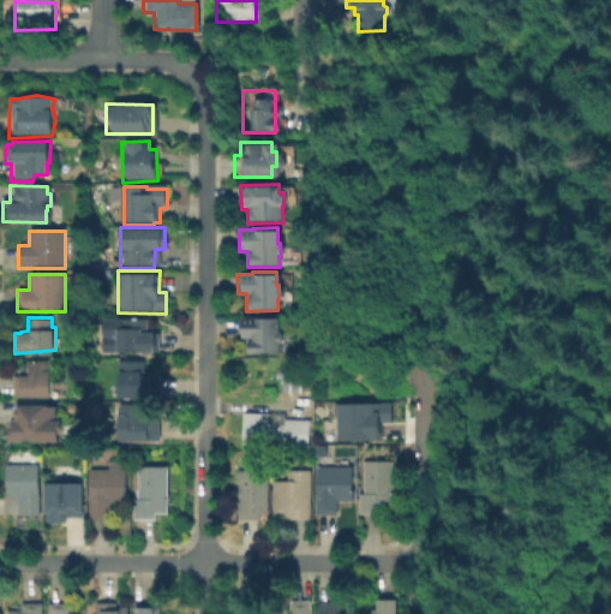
[(277,319),(277,355),(245,356),(244,341),(238,341),(238,320),(277,319)]
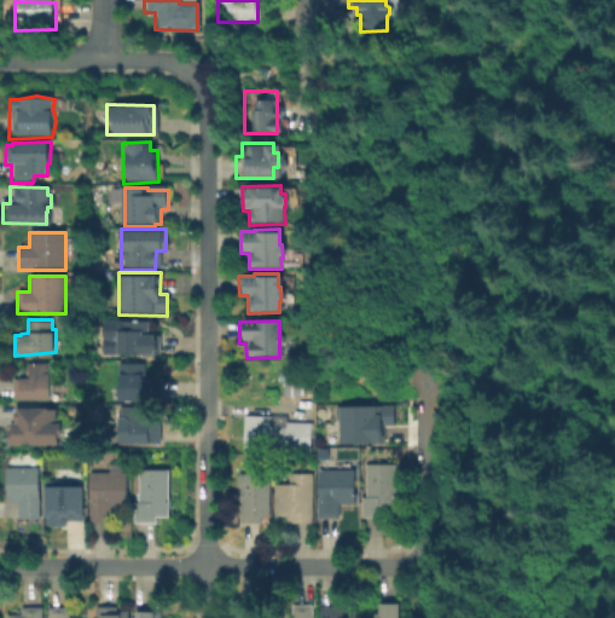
[(156,334),(156,336),(158,336),(158,354),(117,354),(117,347),(111,347),(110,336),(119,335),(119,323),(146,322),(146,334),(156,334)]
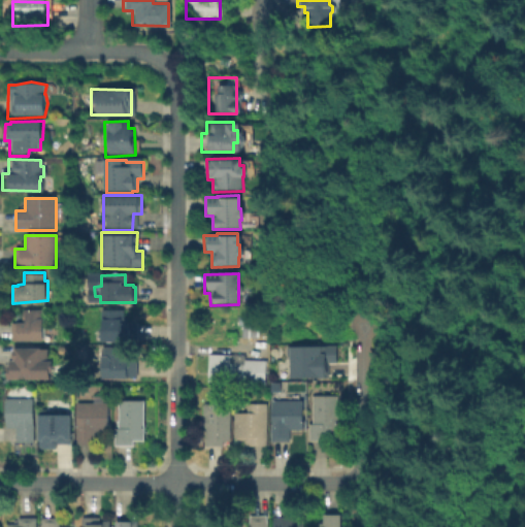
[(44,339),(11,340),(11,323),(19,322),(18,321),(24,321),(24,309),(43,308),(44,339)]
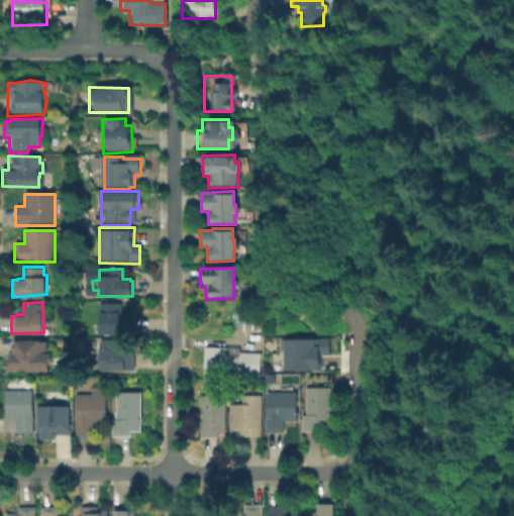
[(123,303),(123,315),(127,314),(127,316),(133,316),(133,332),(100,333),(98,303),(123,303)]
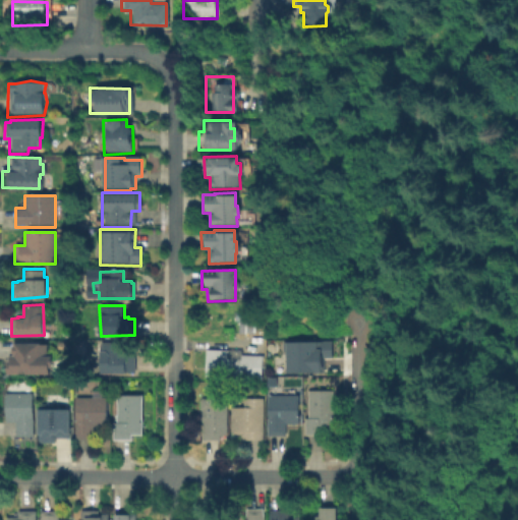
[(137,372),(98,373),(98,343),(124,342),(124,353),(131,353),(132,355),(136,355),(137,372)]
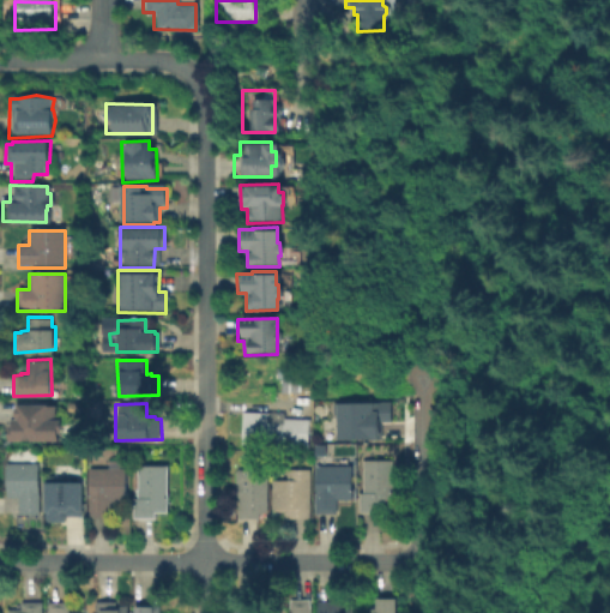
[(43,404),(43,407),(52,407),(52,419),(55,419),(55,440),(4,440),(4,426),(8,426),(8,419),(11,419),(11,408),(12,408),(12,404),(43,404)]
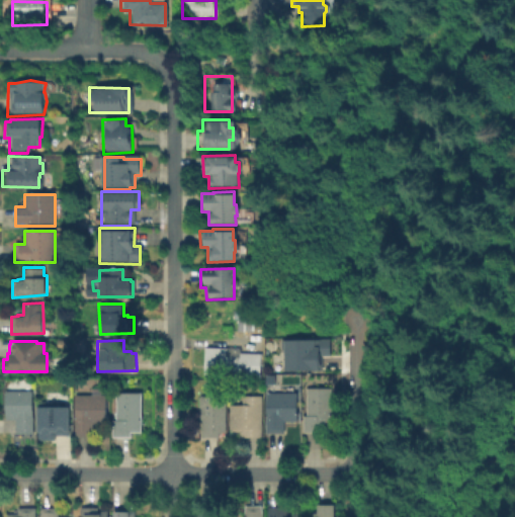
[(329,342),(329,358),(321,358),(321,371),(286,371),(286,351),(280,351),(280,342),(286,342),(286,343),(329,342)]
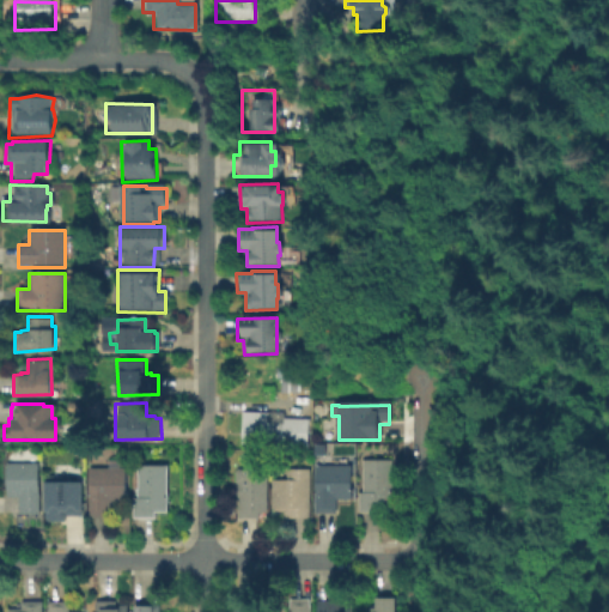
[(263,420),(268,420),(268,419),(278,419),(278,416),(306,417),(305,444),(279,443),(267,444),(237,443),(238,408),(265,410),(263,420)]
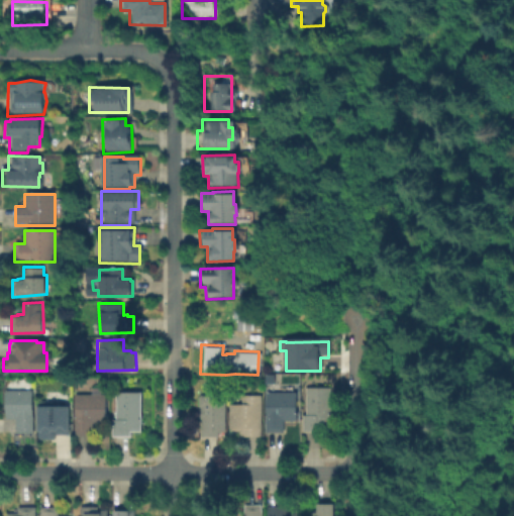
[(330,389),(330,428),(319,428),(319,432),(302,433),(302,416),(305,416),(305,389),(330,389)]
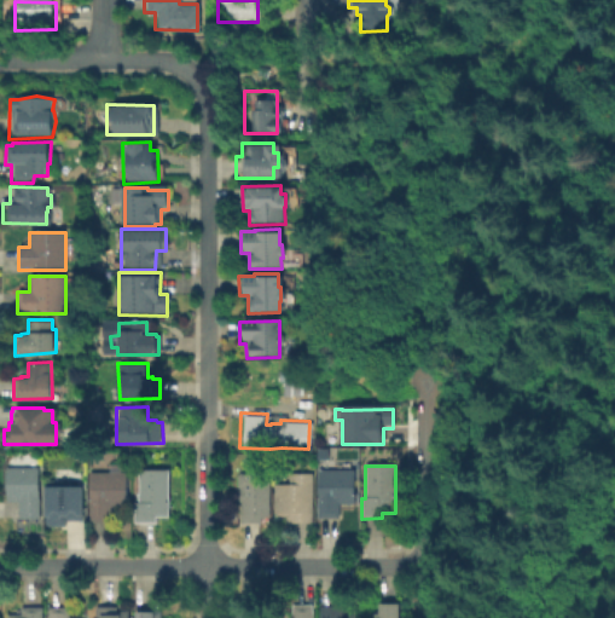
[(38,468),(38,520),(16,520),(16,503),(5,503),(5,468),(38,468)]
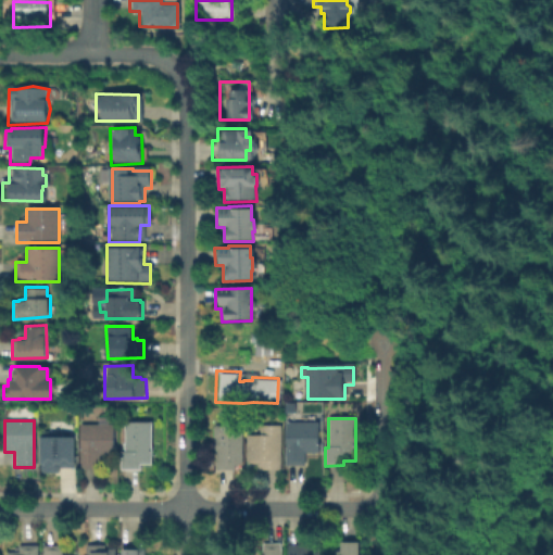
[(152,421),(152,464),(140,464),(140,469),(122,469),(122,451),(125,451),(125,421),(152,421)]
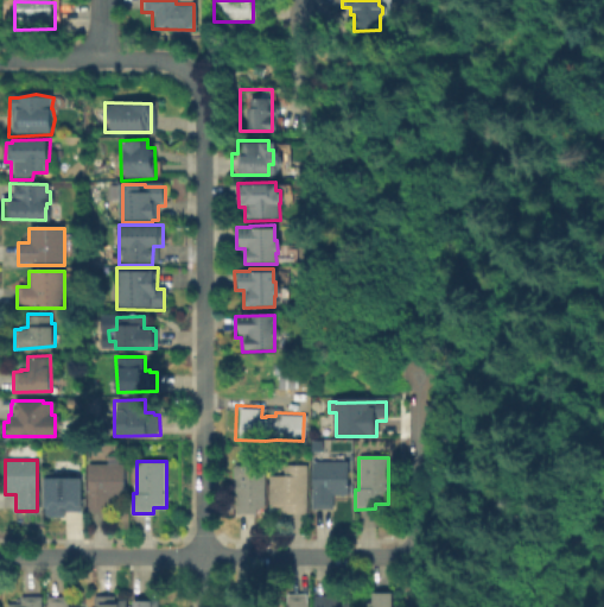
[(349,461),(349,495),(334,495),(334,510),(313,510),(312,461),(349,461)]
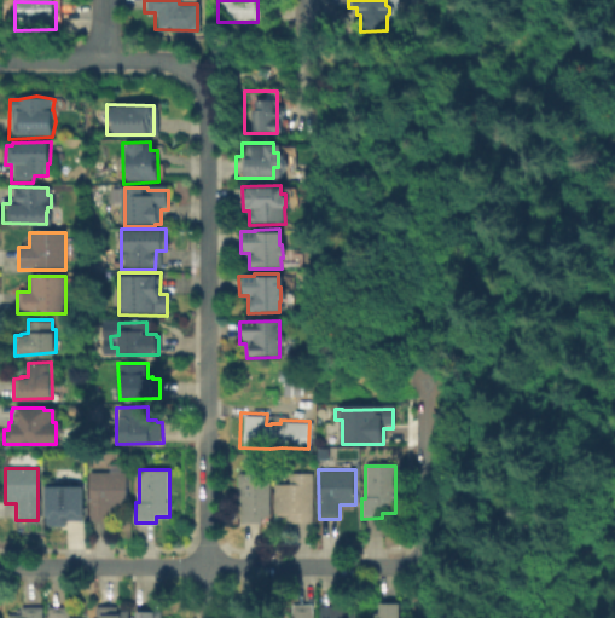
[(270,472),(270,519),(261,519),(261,523),(239,523),(239,503),(237,502),(237,494),(239,491),(237,489),(237,478),(239,475),(249,475),(248,472),(270,472)]
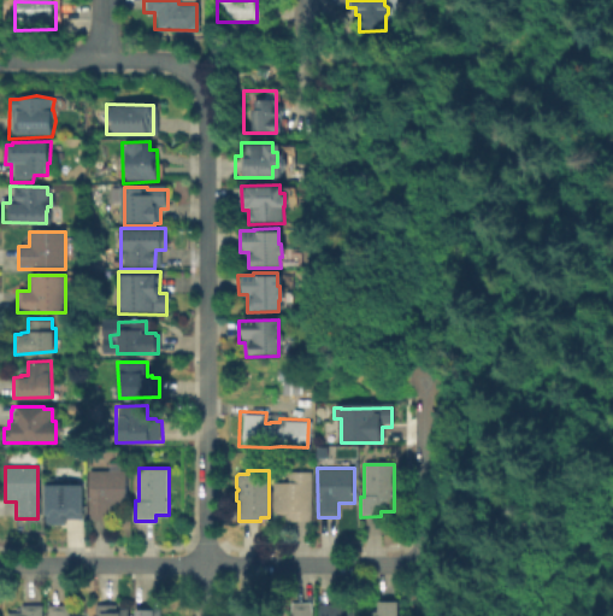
[(311,471),(312,521),(284,521),(284,515),(278,515),(275,512),(272,512),(272,484),(287,484),(287,471),(311,471)]
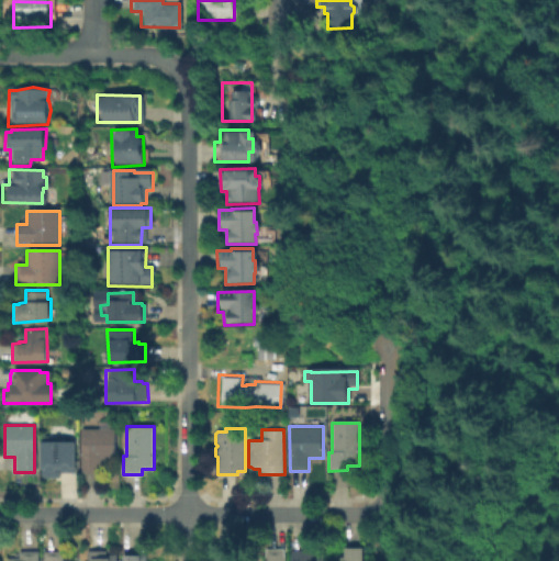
[(114,430),(114,461),(97,461),(97,473),(80,473),(81,430),(114,430)]
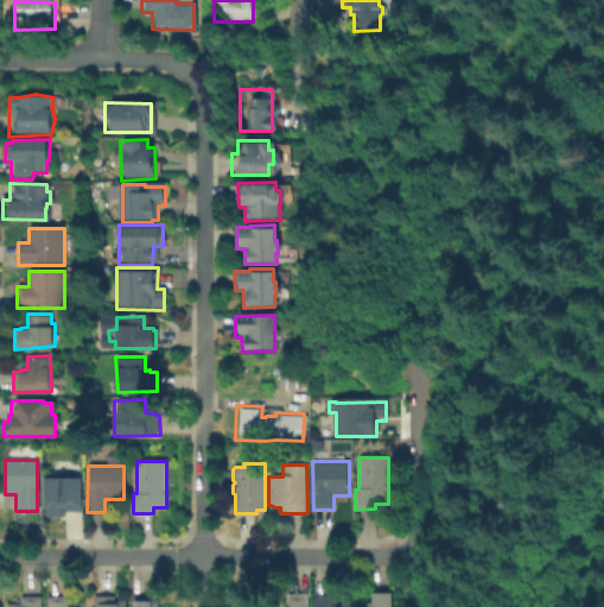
[(84,480),(84,510),(46,510),(46,480),(84,480)]
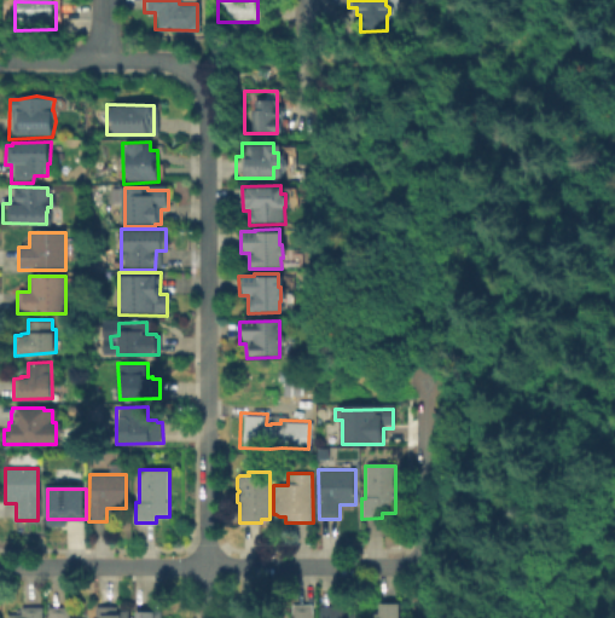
[(395,604),(395,617),(360,617),(360,613),(376,613),(376,604),(395,604)]
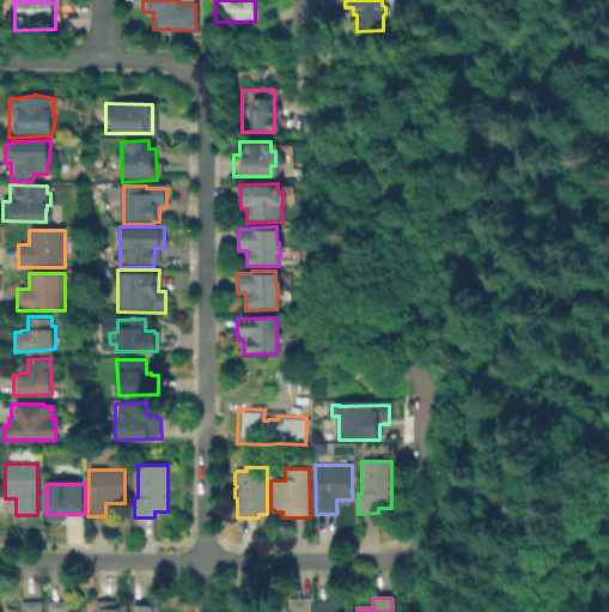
[(306,599),(306,611),(287,611),(287,599),(306,599)]
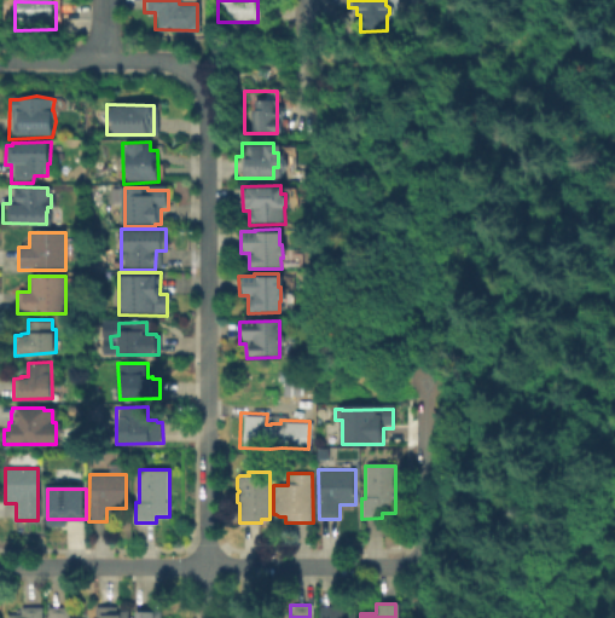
[(68,606),(69,617),(46,617),(46,606),(68,606)]
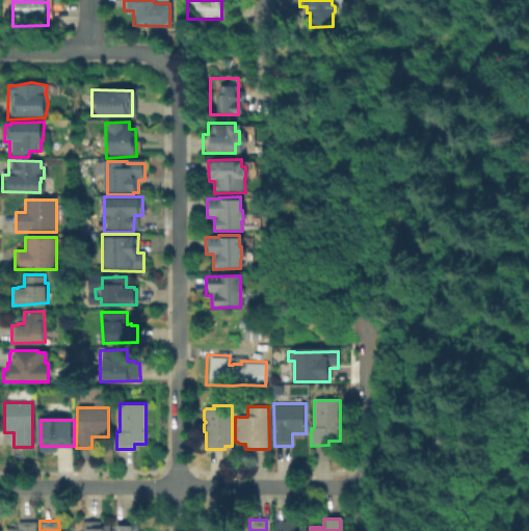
[(100,522),(100,526),(110,526),(110,530),(82,530),(82,522),(100,522)]
